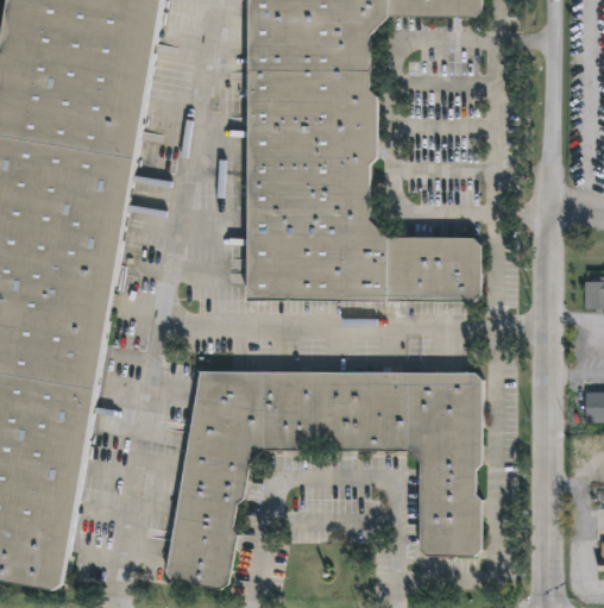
[(159,0),(60,584),(50,591),(0,582),(0,20),(2,0),(159,0)]
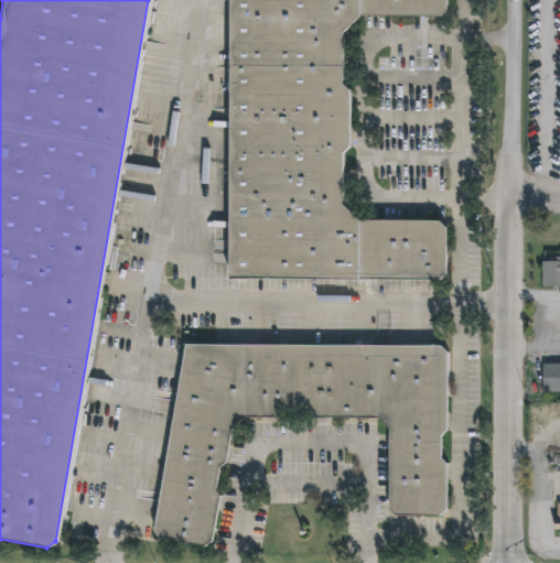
[(342,203),(359,219),(440,220),(447,227),(447,272),(440,279),(228,278),(228,0),(447,0),(447,12),(441,19),(359,19),(343,35),(342,86),(350,94),(350,144),(342,151),(342,203)]
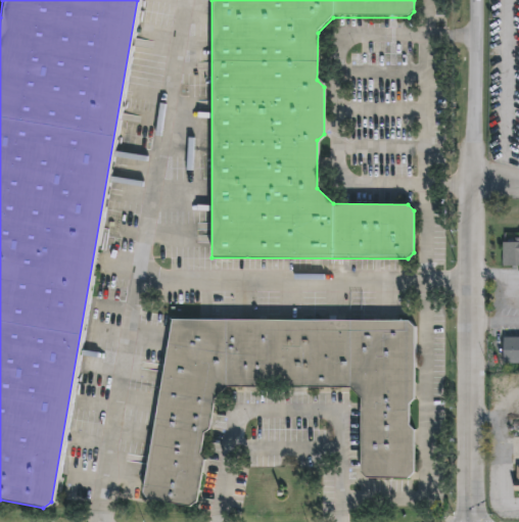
[(518,268),(507,268),(507,244),(518,244),(518,268)]
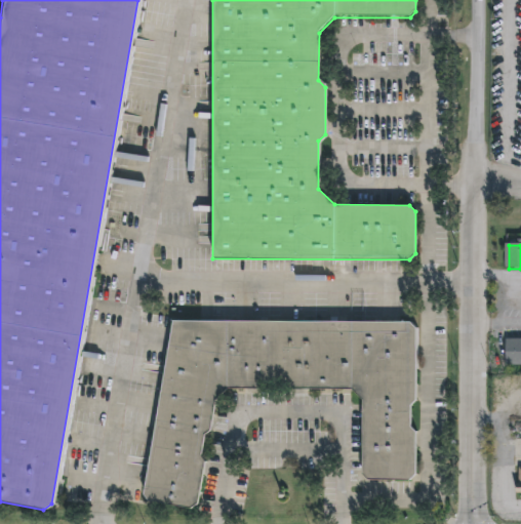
[(417,386),(416,401),(411,405),(411,427),(417,432),(417,475),(411,481),(369,481),(363,474),(363,400),(354,390),(228,390),(215,400),(211,431),(205,435),(201,456),(205,461),(198,504),(191,509),(149,501),(144,495),(173,320),(411,321),(417,327),(417,386)]
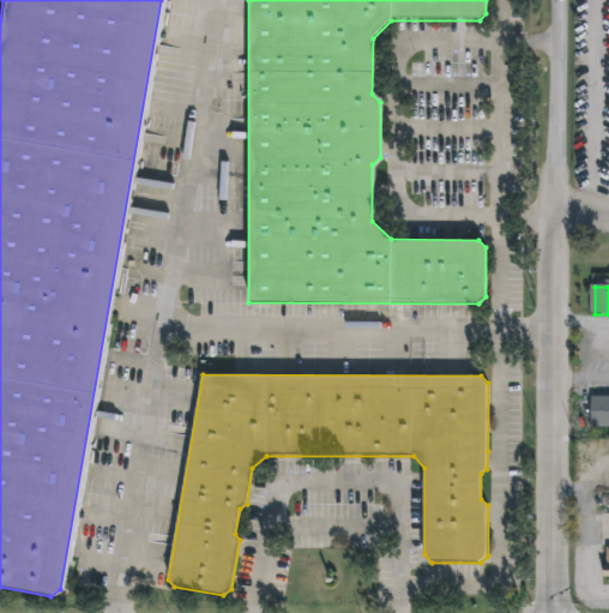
[(608,427),(594,427),(594,396),(608,396),(608,427)]
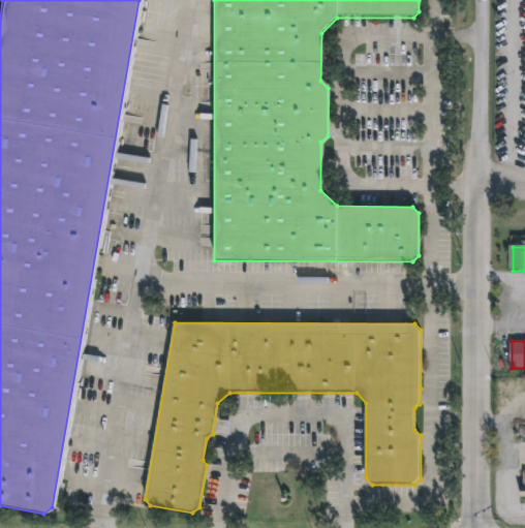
All buildings are outlined.
